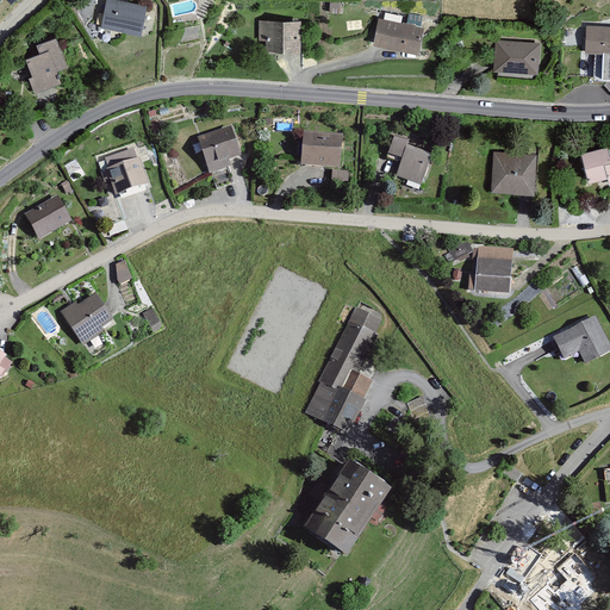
[(106,0),(101,27),(141,35),(145,5),(120,0),(106,0)]
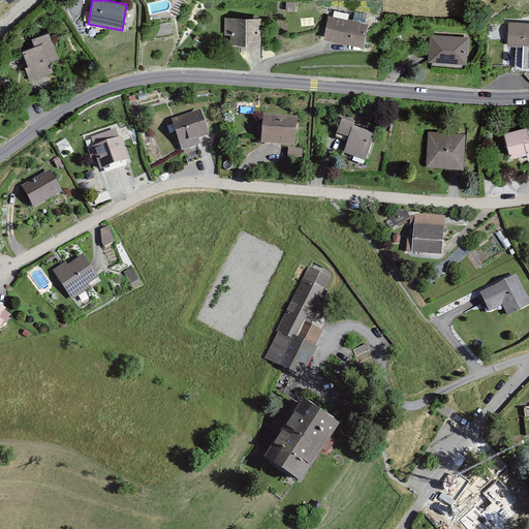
[(354,22),(330,17),(324,38),(362,47),(366,26),(363,25),(366,14),(356,12),(354,22)]
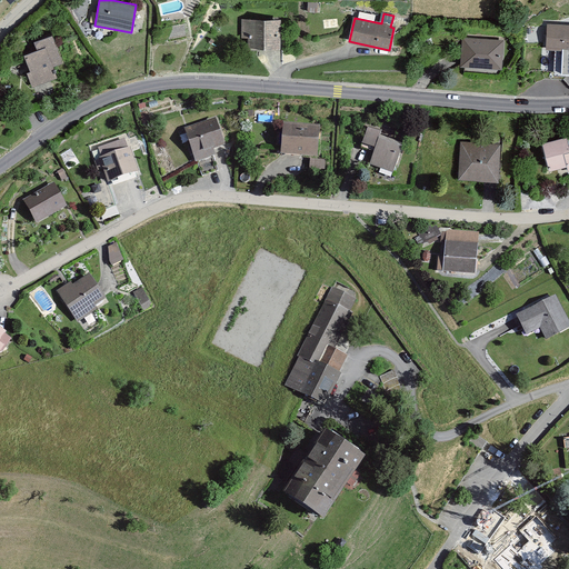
[(280,21),(243,21),(243,37),(251,37),(250,47),(280,47),(280,21)]
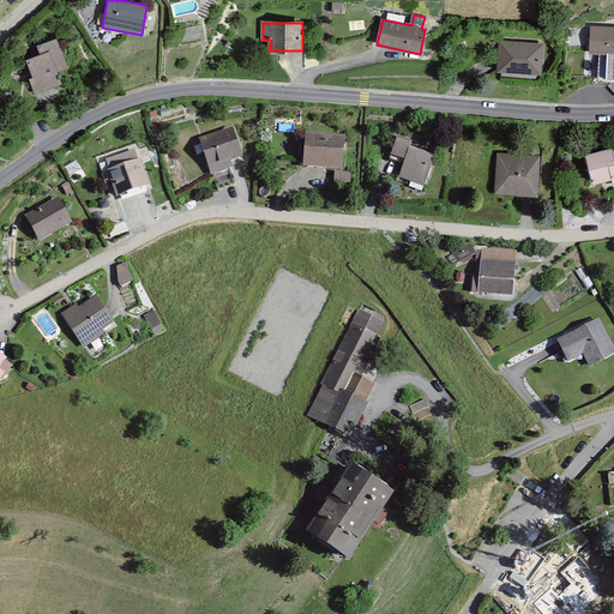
[(613,28),(591,28),(590,53),(608,54),(606,80),(613,80),(613,28)]
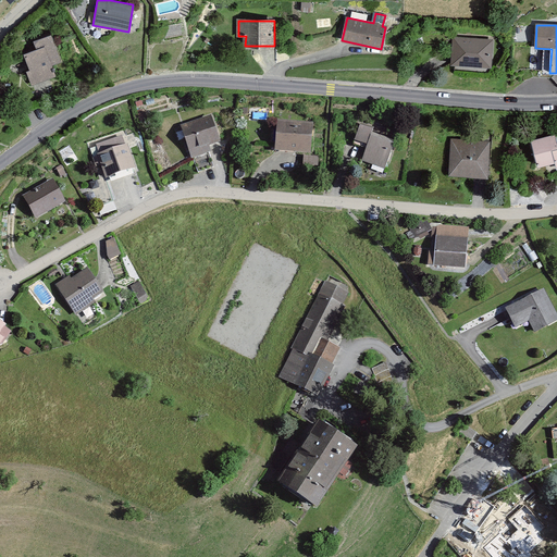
[(35,49),(23,52),(33,84),(54,76),(51,65),(61,62),(51,34),(33,40),(35,49)]
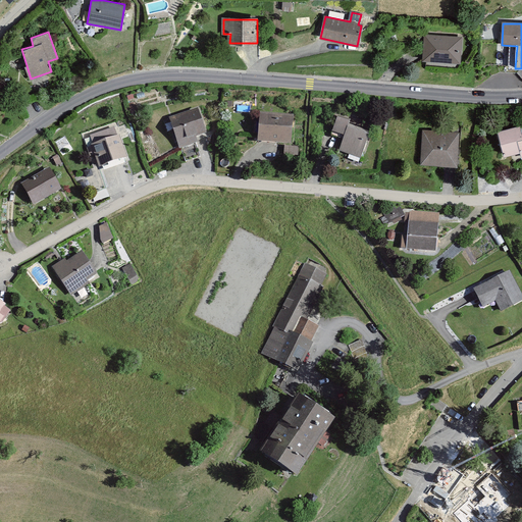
[(463,36),(425,33),(423,62),(461,64),(463,36)]
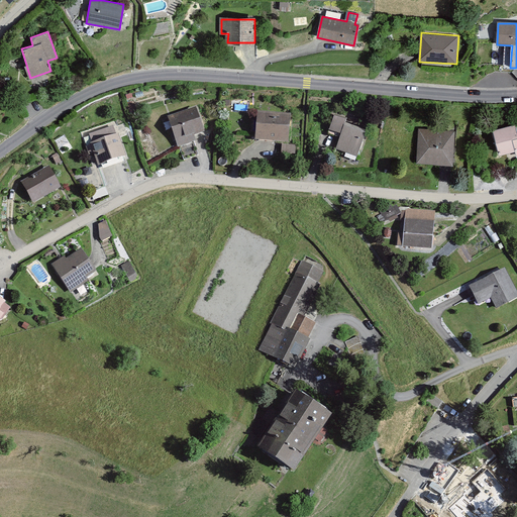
[(197,106),(169,113),(178,147),(197,142),(195,136),(204,133),(197,106)]
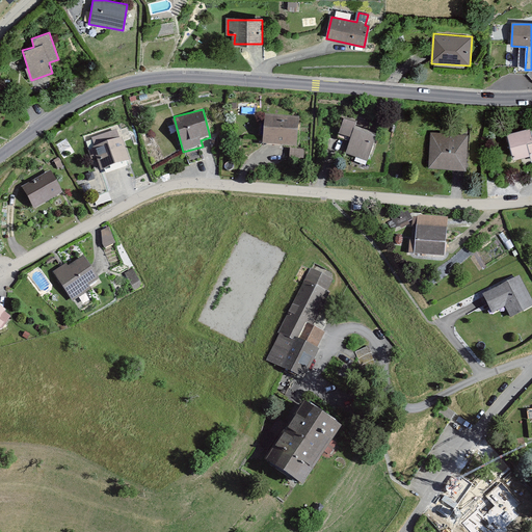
[(298,117),(267,115),(264,145),(296,149),(298,117)]
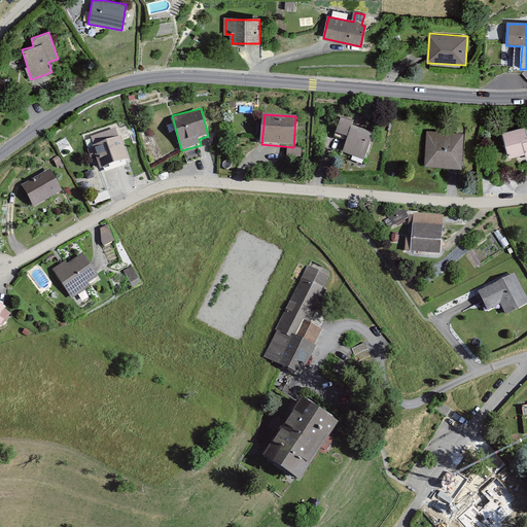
[(352,126),(341,121),(337,133),(348,137),(342,153),(363,162),(373,138),(351,130),(352,126)]
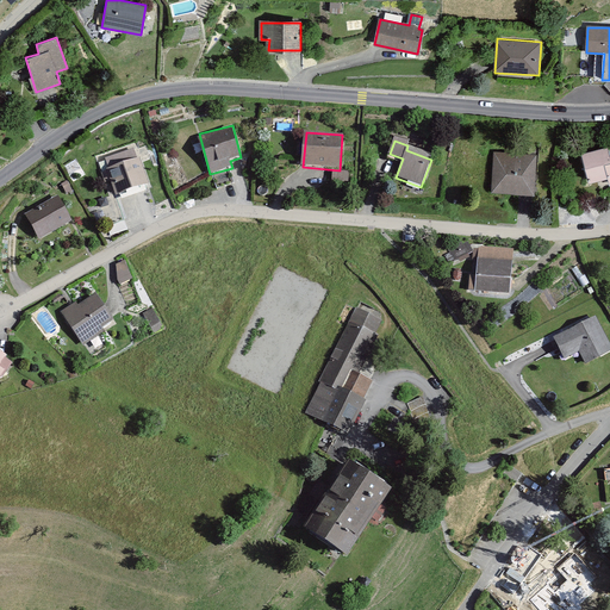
[(609,154),(607,144),(582,151),(590,181),(609,175),(609,154)]
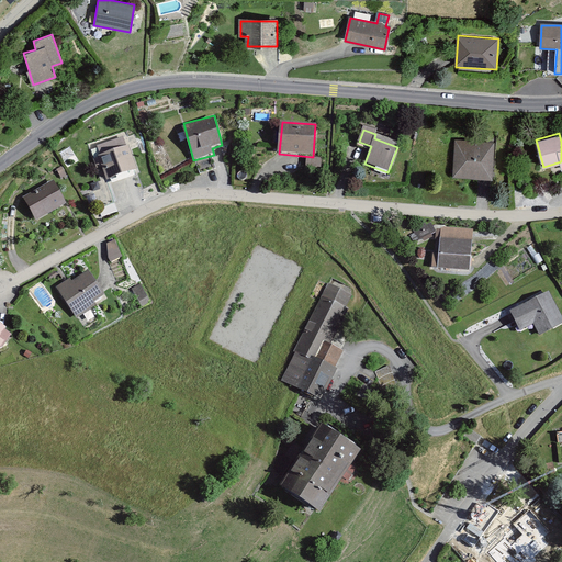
[(494,142),(456,139),(453,177),(493,178),(494,142)]
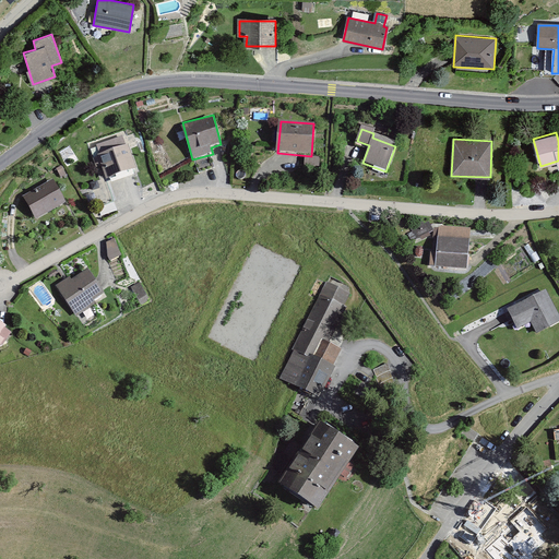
[(128,146),(99,155),(108,180),(137,170),(128,146)]
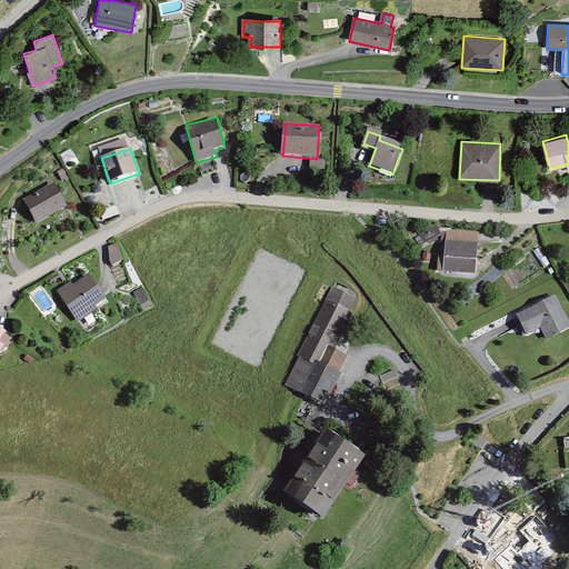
[(55,182),(25,199),(38,223),(68,207),(55,182)]
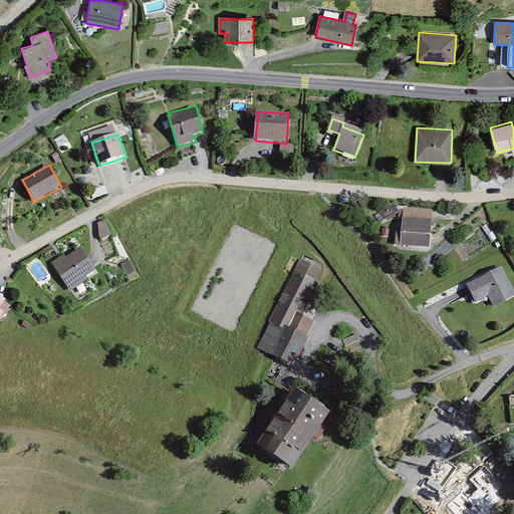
[(397,203),(380,208),(382,217),(400,212),(397,203)]
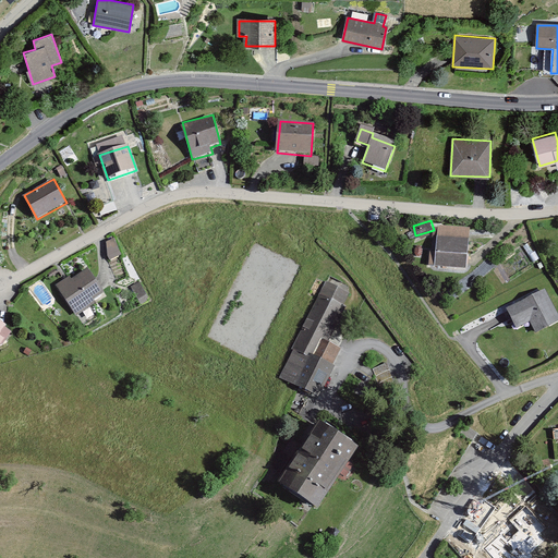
[(468,229),(438,228),(436,264),(465,266),(468,229)]
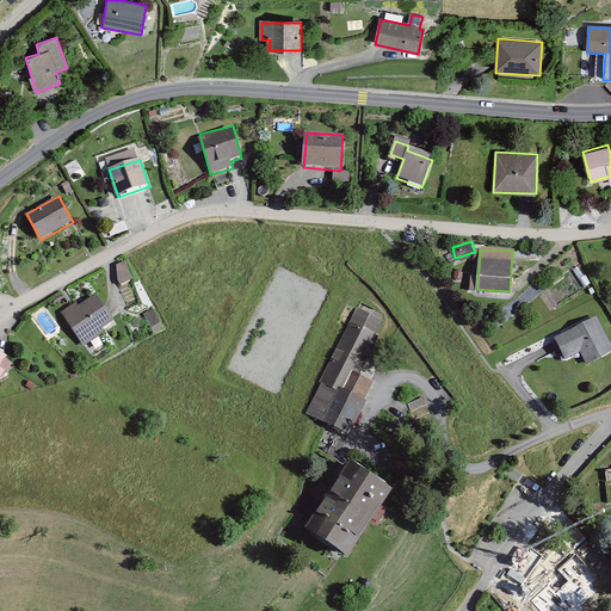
[(128,260),(116,263),(119,281),(131,278),(128,260)]
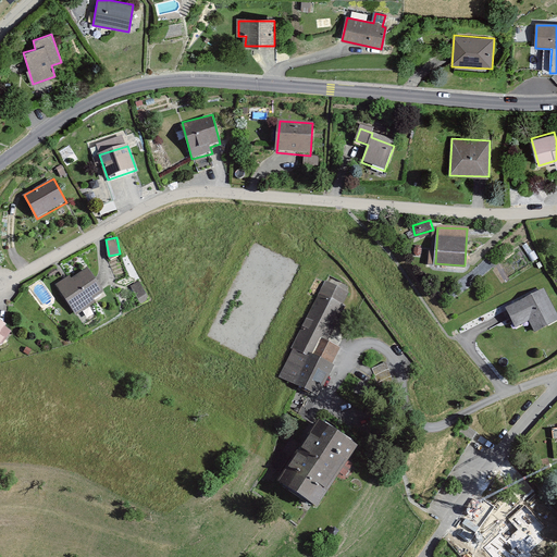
[(87,265),(59,284),(77,312),(106,294),(87,265)]
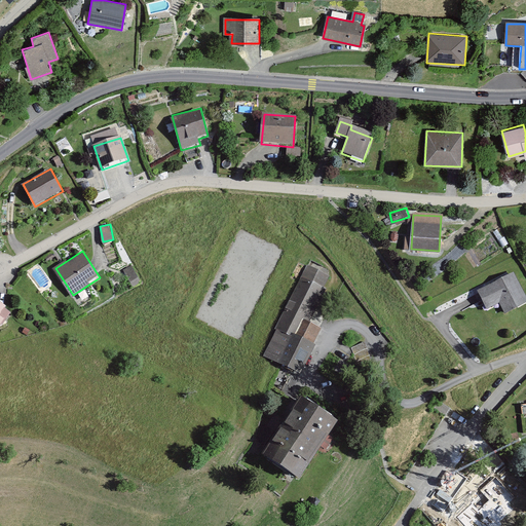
[(305,263),(260,354),(299,373),(321,329),(309,323),(332,276),(305,263)]
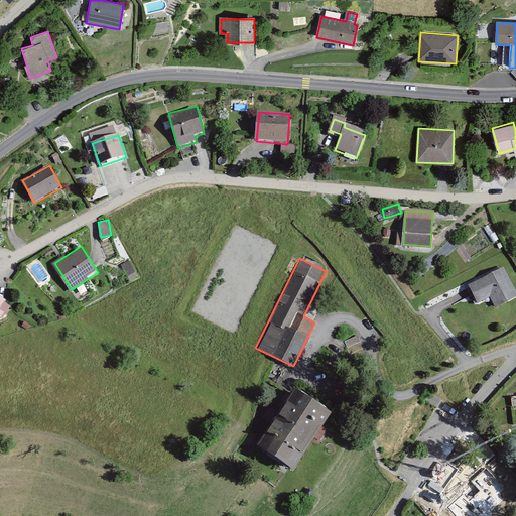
[(515,292),(503,268),(471,285),(479,300),(491,293),(496,304),(515,294),(515,292)]
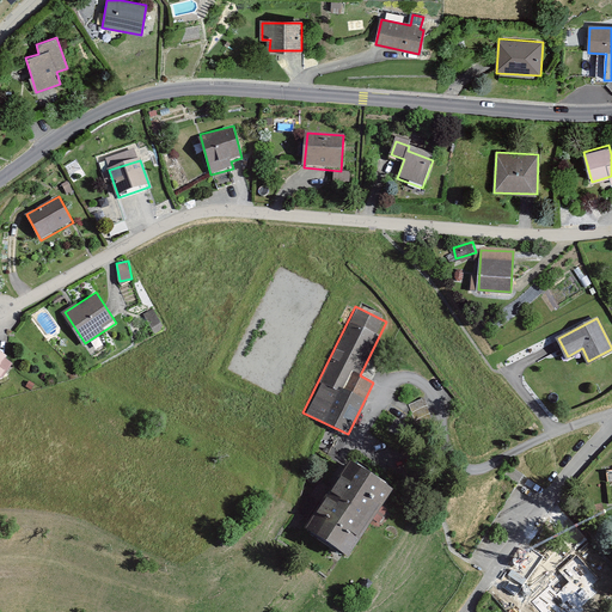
[(0,353),(0,375),(2,375),(12,362),(0,353)]
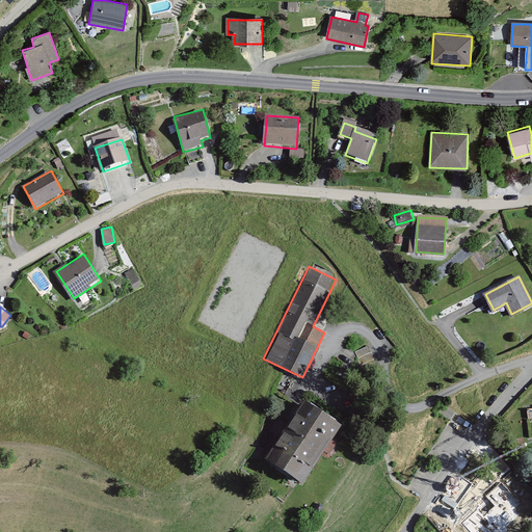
[(302,399),(263,456),(301,482),(340,425),(302,399)]
